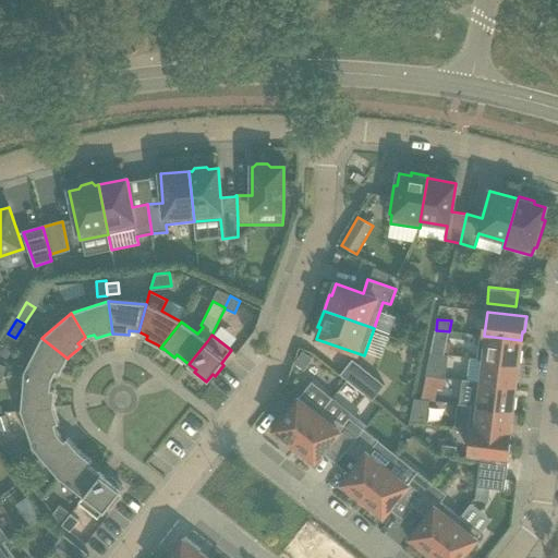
[(477,359),(477,360),(484,361),(484,360),(520,364),(522,350),(519,349),(521,340),(484,336),(484,335),(481,335),(477,359)]
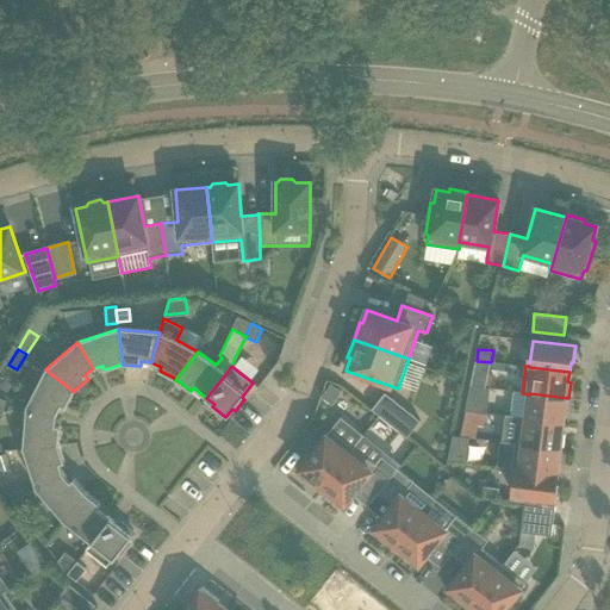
[(45,369),(26,406),(56,415),(61,405),(66,408),(73,393),(74,392),(45,369)]
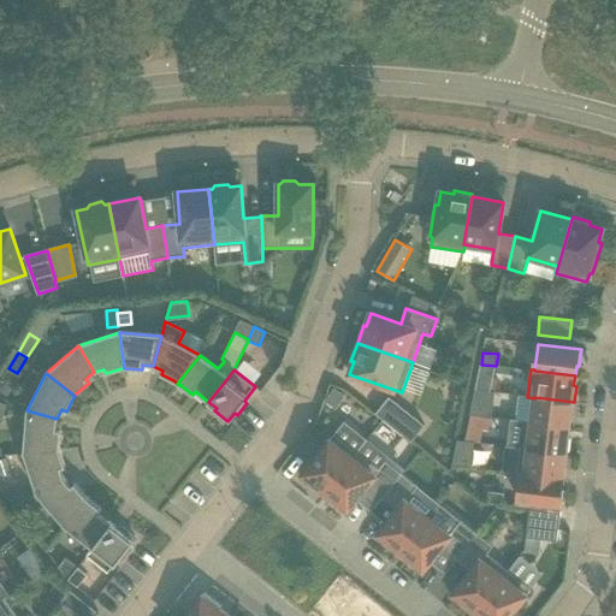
[(490,377),(478,374),(475,389),(487,391),(490,377)]
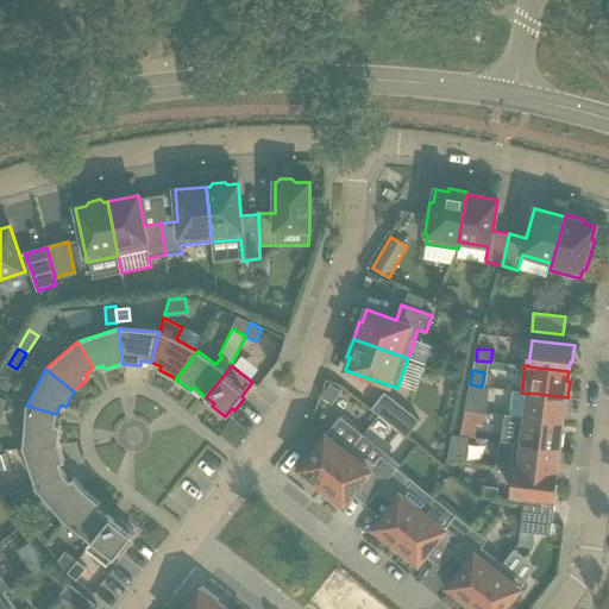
[(484,387),(482,387),(470,384),(466,400),(481,403),(484,387)]
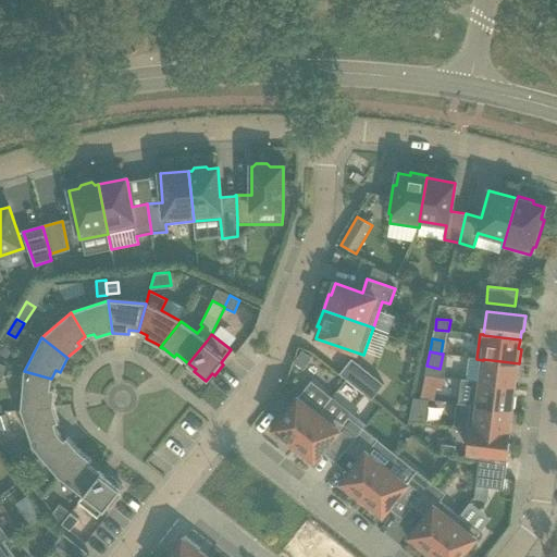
[(302,353),(295,362),(305,370),(312,360),(302,353)]
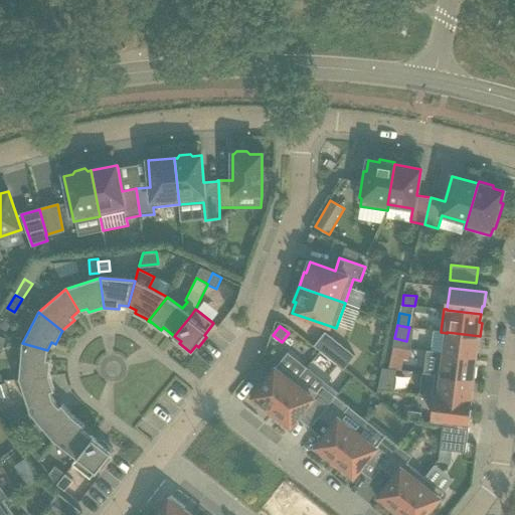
[(314,346),(344,370),(355,356),(325,332),(314,346)]
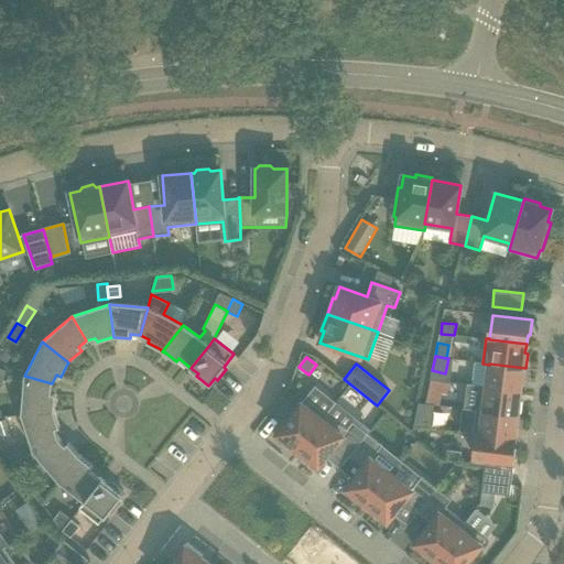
[(486,386),(486,387),(520,391),(521,382),(524,382),(525,368),(489,364),(489,365),(486,386)]
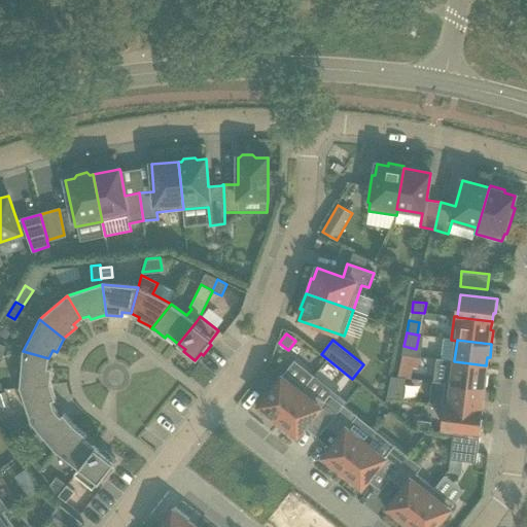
[(48,358),(23,351),(20,388),(51,384),(51,383),(51,382),(50,382),(51,369),(47,367),(48,358)]
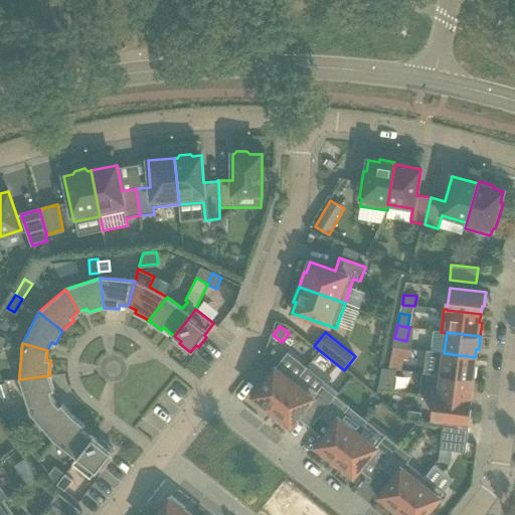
[(403,349),(393,347),(389,367),(400,369),(403,349)]
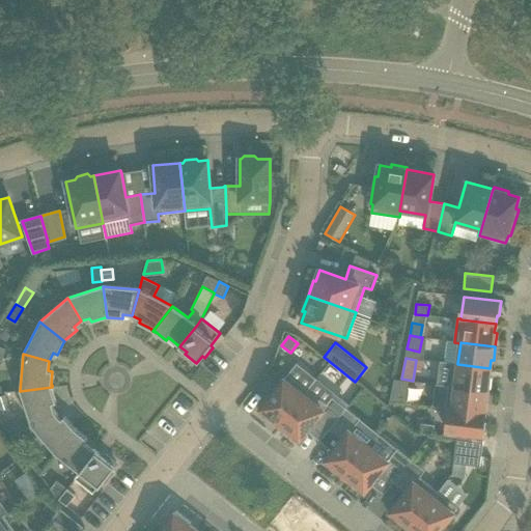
[(451,364),(448,386),(490,391),(492,378),(488,376),(490,368),(451,364)]
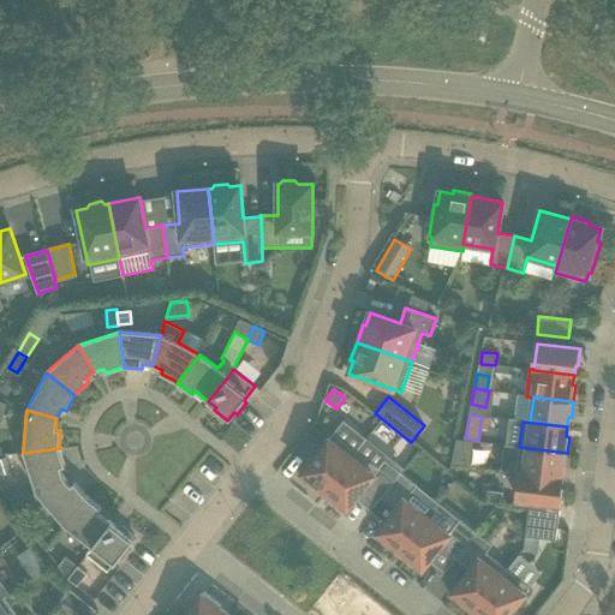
[(324,493),(357,452),(334,434),(302,475),(303,475),(299,478),(311,487),(314,484),(324,493)]
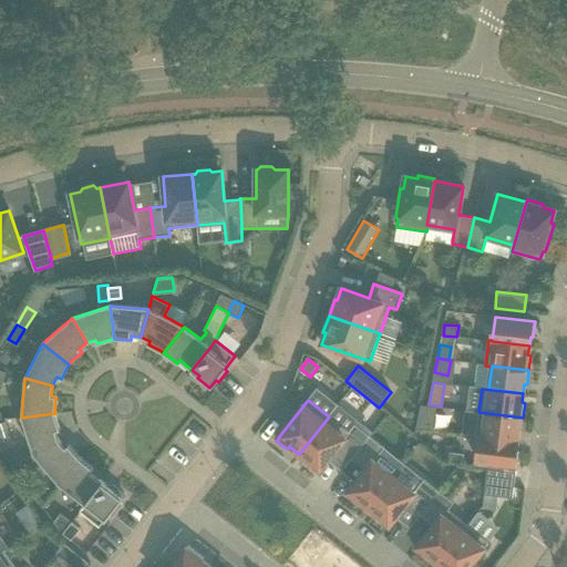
[(329,416),(299,454),(309,462),(307,465),(317,473),(319,470),(320,471),(328,460),(342,471),(351,460),(369,436),(372,432),(338,405),(329,416)]
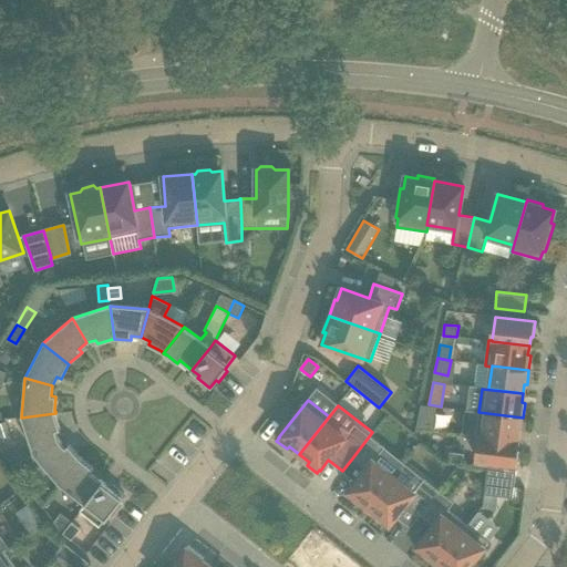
[(436,413),(420,411),(416,429),(434,431),(436,413)]
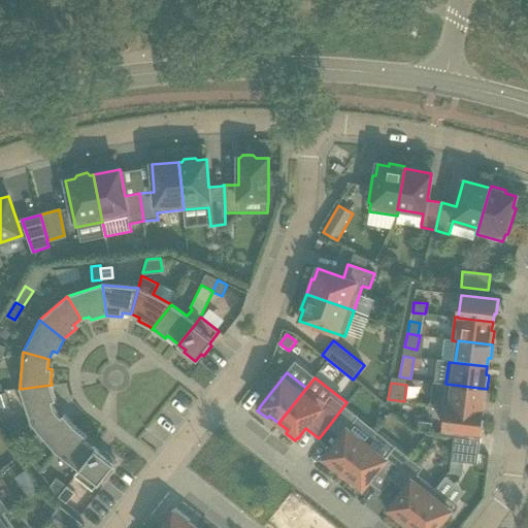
[(432,383),(429,404),(443,405),(443,406),(447,407),(447,406),(482,410),(483,402),(485,402),(487,389),(446,384),(434,383),(432,383)]
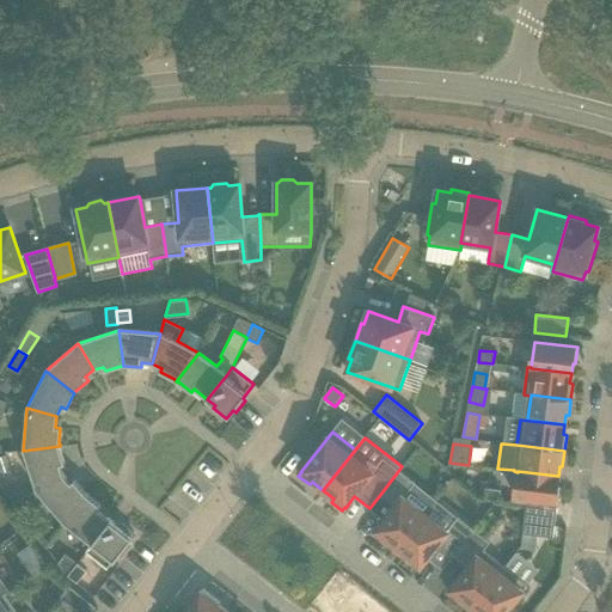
[(60,446),(23,451),(36,490),(63,476),(60,465),(65,464),(60,448),(60,446)]
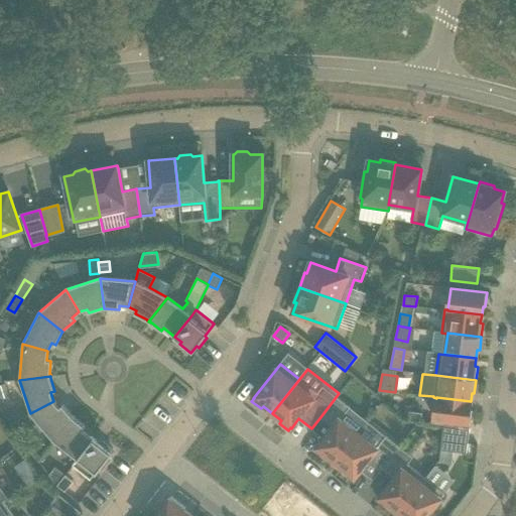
[(4,384),(0,385),(0,399),(8,397),(4,384)]
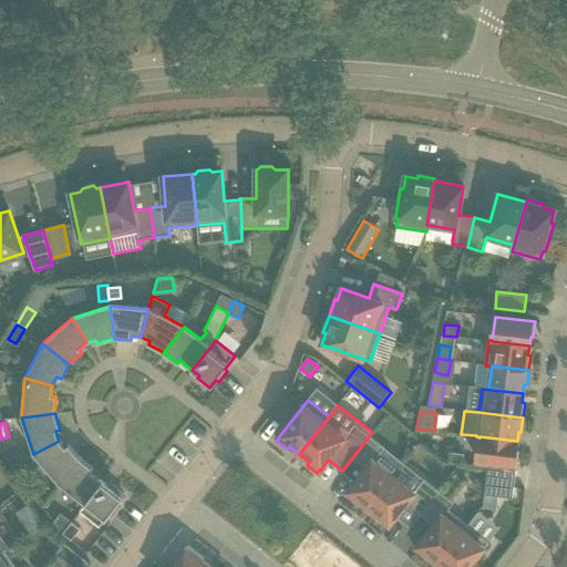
[(351,460),(342,471),(356,482),(348,492),(348,493),(346,496),(356,504),(359,501),(368,508),(393,476),(373,461),(384,447),(369,436),(351,460)]
